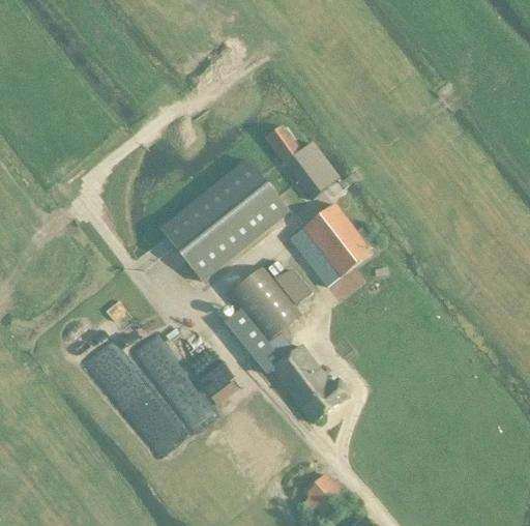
[(160,228),(202,280),(290,210),(248,158),(160,228)]
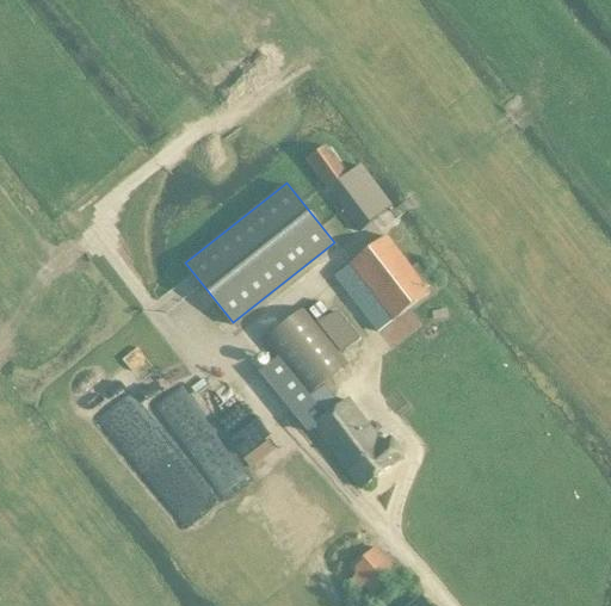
[(387,233),(334,272),(380,328),(430,290),(387,233)]
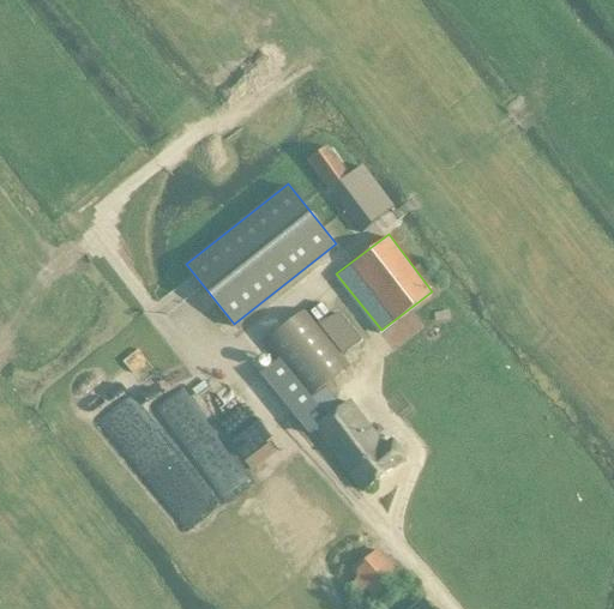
[(319,319),(344,351),(361,337),(339,311),(319,319)]
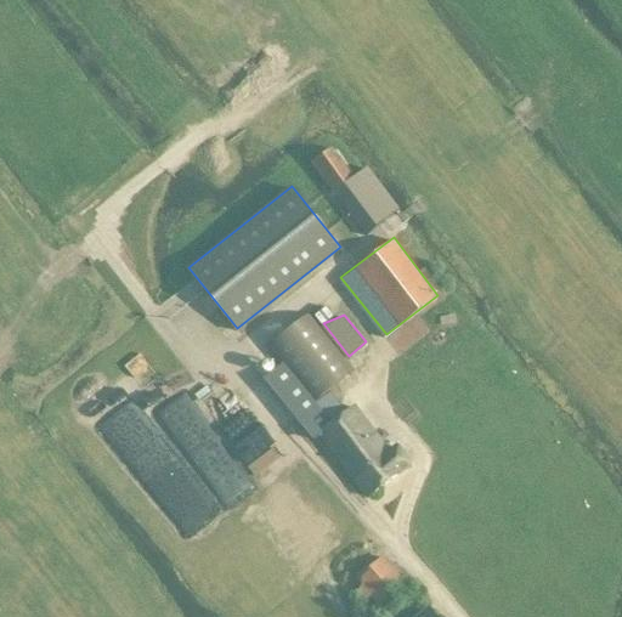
[(277,354),(315,401),(329,388),(356,367),(317,321),(277,354)]
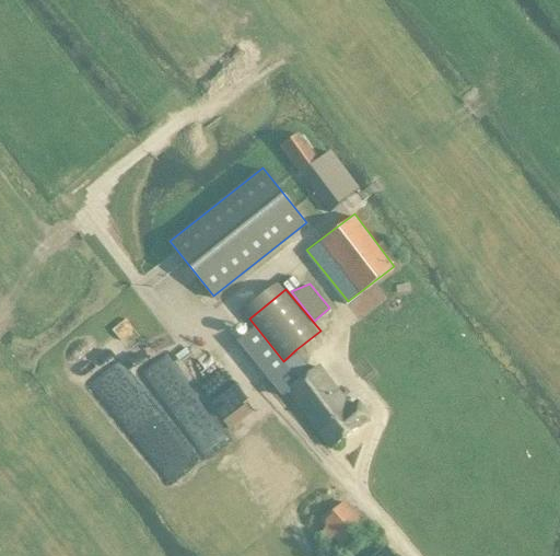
[(296,349),(283,361),(298,380),(312,369),(296,349)]
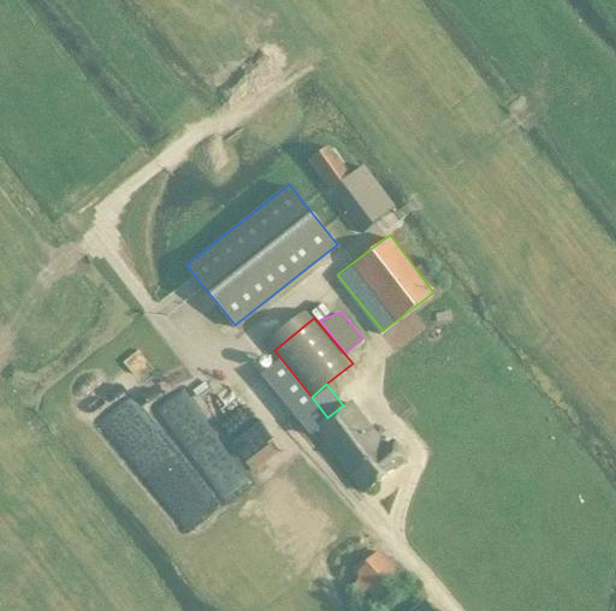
[(365,488),(407,457),(394,439),(385,445),(351,399),(343,405),(327,417),(325,420),(317,426),(365,488)]
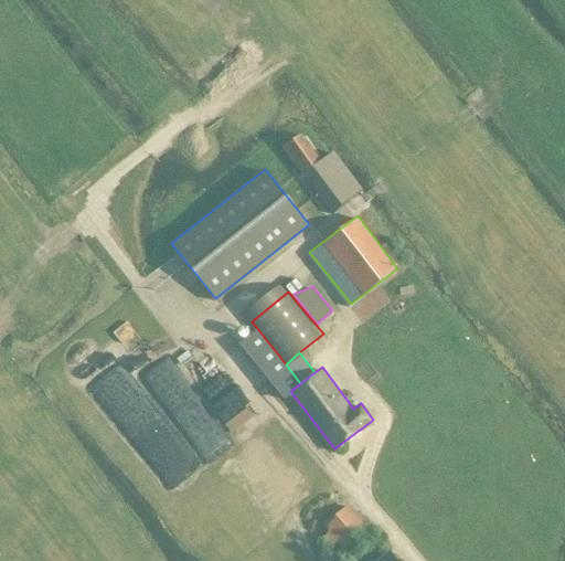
[(330,527),(322,532),(331,543),(339,537),(350,551),(372,532),(348,504),(326,522),(330,527)]
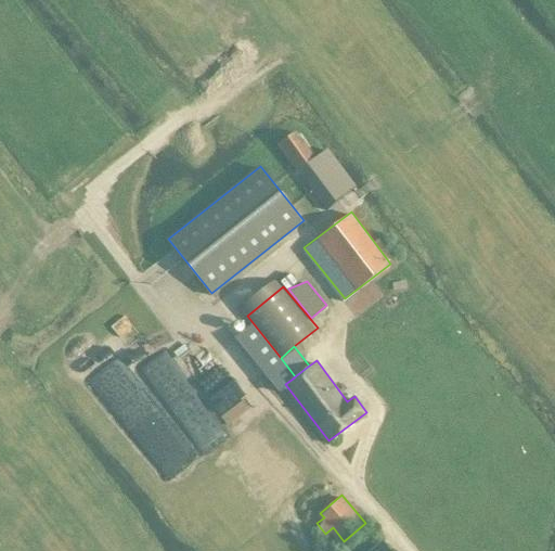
[(390,550),(382,540),(369,550),(390,550)]
